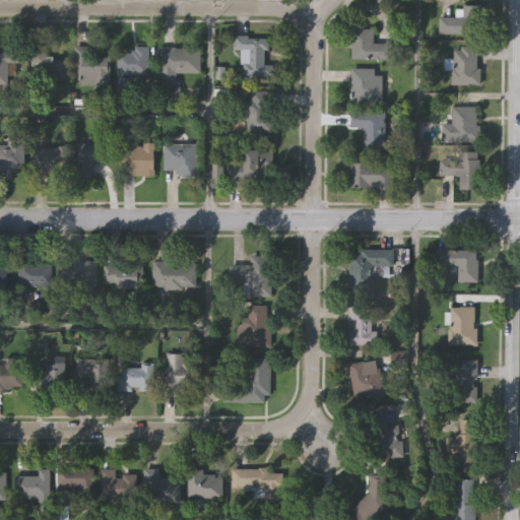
[(462,5),(481,5),(480,34),(438,34),(439,16),(455,16),(455,8),(462,8),(462,5)]
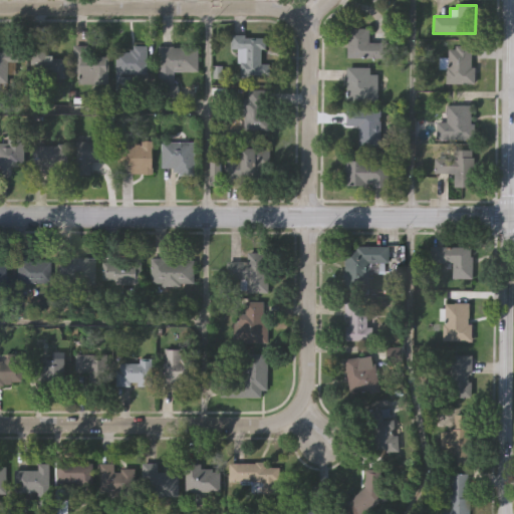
[(387,57),(346,56),(346,26),(368,27),(368,40),(387,41),(387,57)]
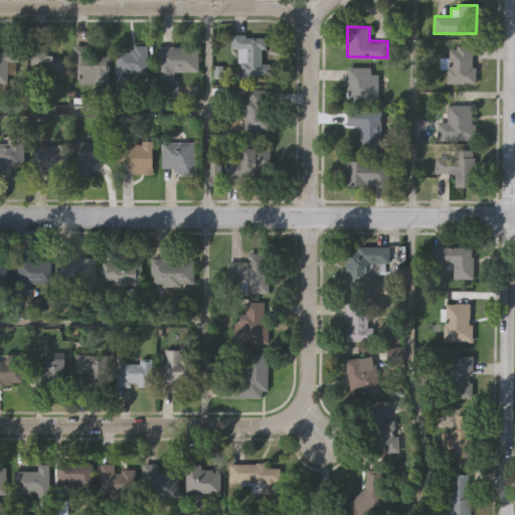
[(262,63),(270,63),(270,74),(249,74),(249,77),(240,77),(240,62),(237,62),(237,48),(231,48),(231,34),(245,34),(245,37),(266,36),(266,48),(262,48),(262,63)]
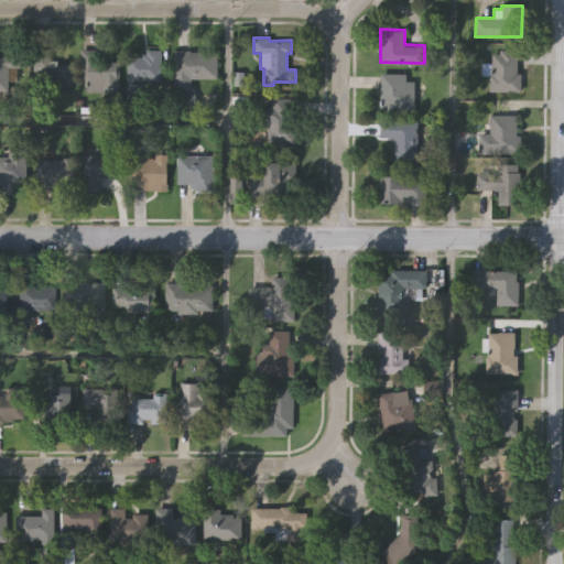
[(0,56),(10,56),(10,49),(28,49),(28,67),(10,67),(10,90),(1,91),(1,96),(0,96),(0,56)]
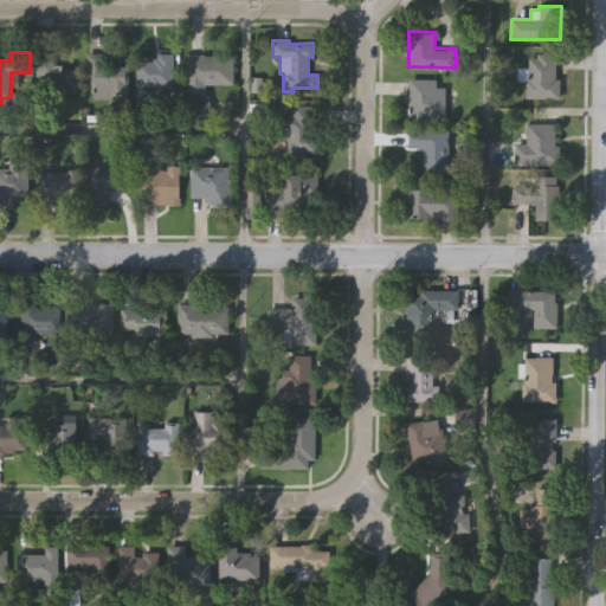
[(129,98),(95,98),(95,86),(86,86),(86,52),(103,53),(103,66),(129,66),(129,98)]
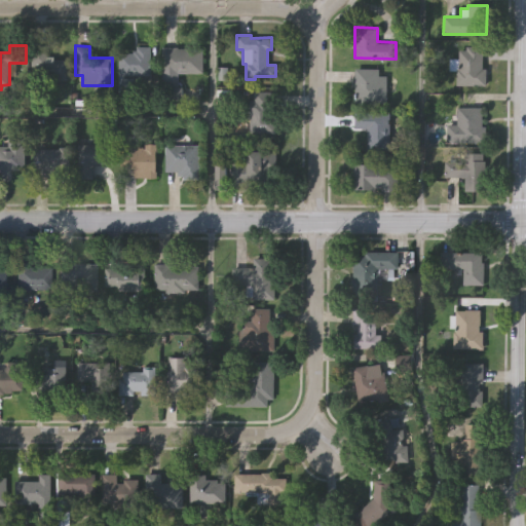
[(118,94),(118,52),(133,52),(133,49),(137,49),(137,45),(151,45),(151,75),(125,74),(125,77),(135,77),(135,94),(118,94)]
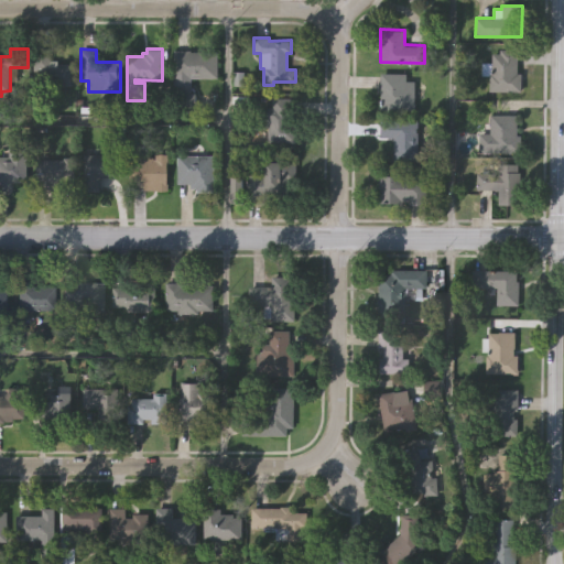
[(217,78),(191,78),(191,91),(174,90),(174,50),(193,50),(193,51),(217,52),(217,78)]
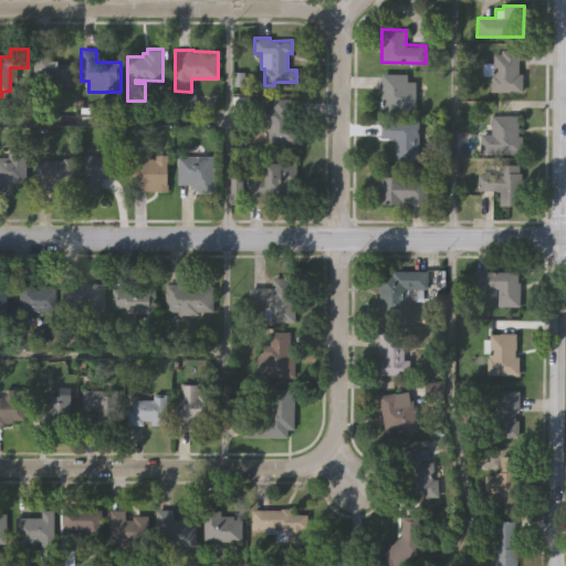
[(519,50),(519,74),(523,74),(523,93),(489,93),(489,76),(483,76),(484,64),(492,64),(493,55),(501,55),(501,50),(519,50)]
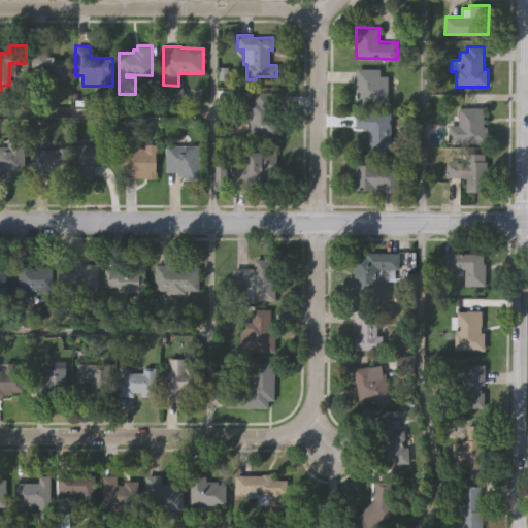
[(31,67),(30,48),(46,48),(46,57),(53,57),(54,61),(67,60),(68,80),(53,81),(53,85),(37,86),(36,67),(31,67)]
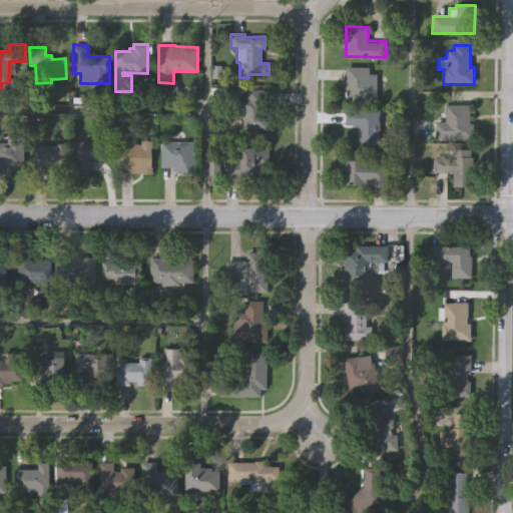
[(377,103),(346,103),(346,67),(369,68),(369,75),(382,75),(382,79),(377,79),(377,103)]
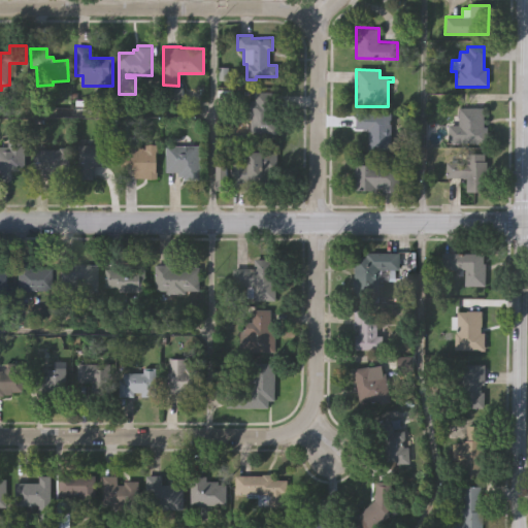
[(274,112),(279,113),(279,133),(252,133),(252,123),(245,122),(245,100),(242,100),(242,88),(258,89),(258,91),(274,91),(274,112)]
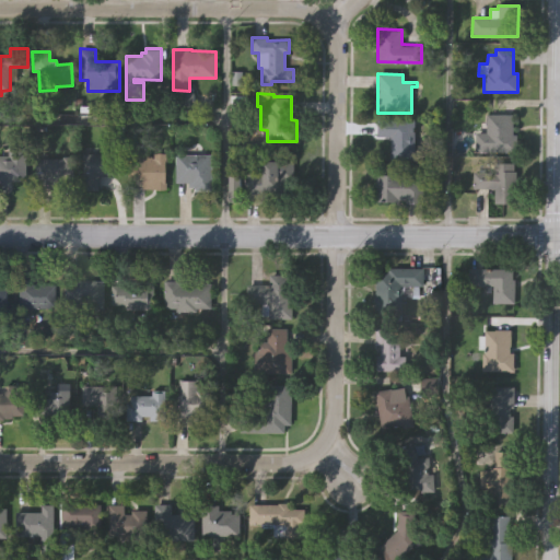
[(480,123),(487,123),(487,116),(513,116),(513,136),(517,136),(517,153),(476,153),(476,133),(480,133),(480,123)]
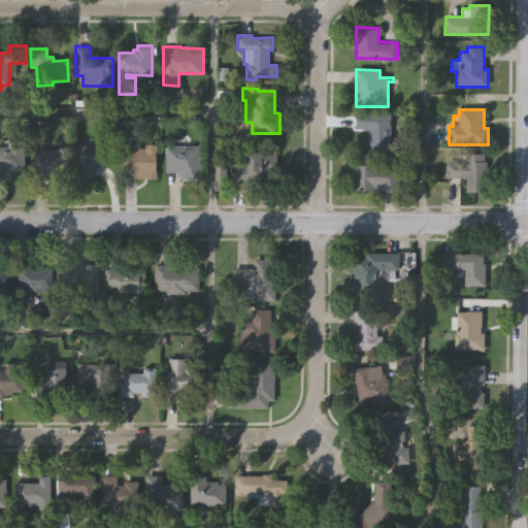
[(391,150),(368,149),(368,128),(356,127),(356,112),(391,112),(391,150)]
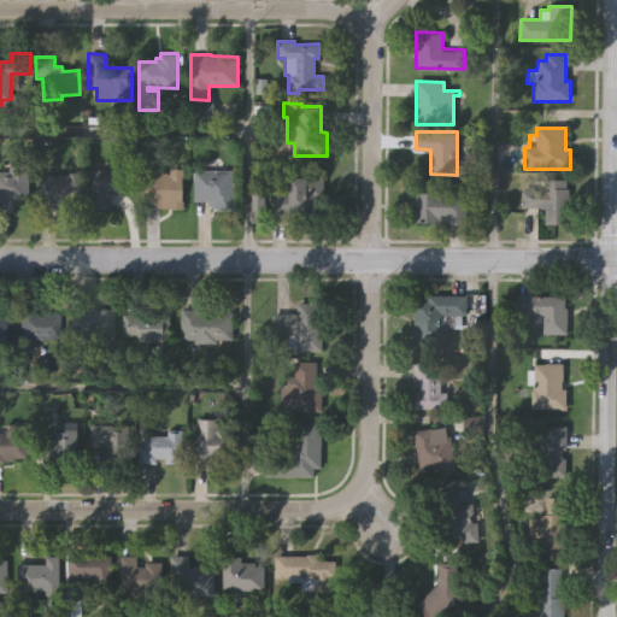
[(29,199),(9,199),(9,209),(0,209),(0,171),(9,171),(9,162),(29,162),(29,199)]
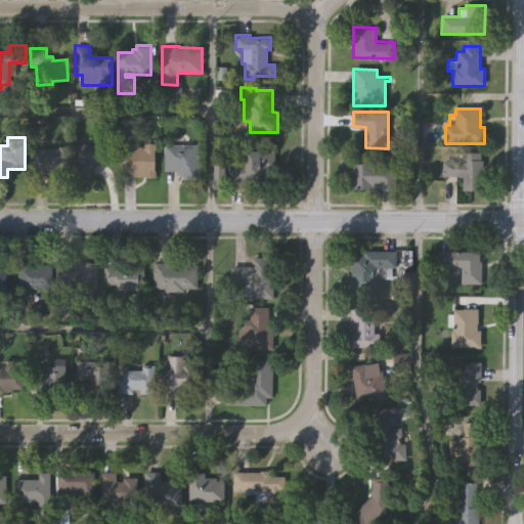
[(134,145),(142,145),(142,148),(143,148),(143,142),(156,142),(156,150),(155,150),(155,169),(156,170),(156,177),(133,176),(133,173),(121,173),(121,155),(123,156),(123,143),(126,140),(129,139),(133,142),(134,145)]
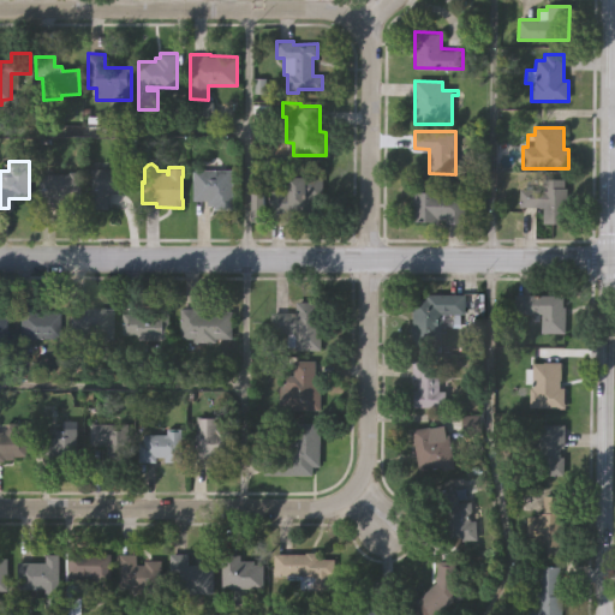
[(91,168),(114,169),(114,166),(132,166),(132,192),(109,192),(109,209),(91,209),(91,168)]
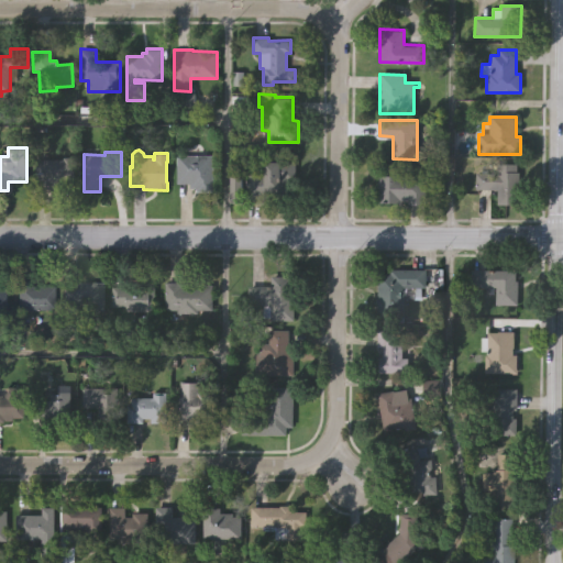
[(212,155),(212,192),(196,192),(196,188),(189,188),(189,184),(176,184),(176,155),(212,155)]
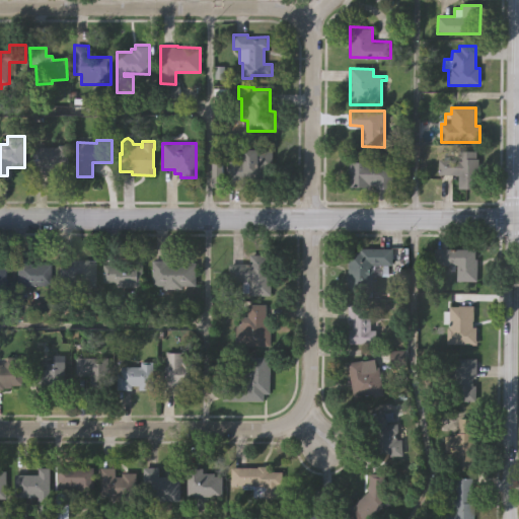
[(71,175),(61,175),(61,171),(57,171),(57,168),(51,168),(51,173),(34,173),(34,145),(60,146),(60,144),(71,144),(71,175)]
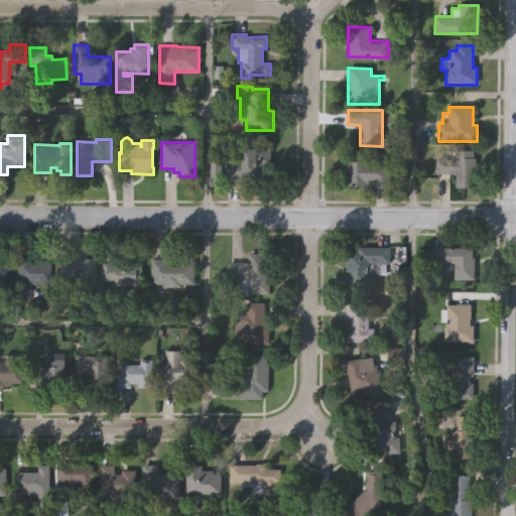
[(267,149),(267,180),(242,179),(242,186),(224,186),(224,160),(243,160),(243,148),(267,149)]
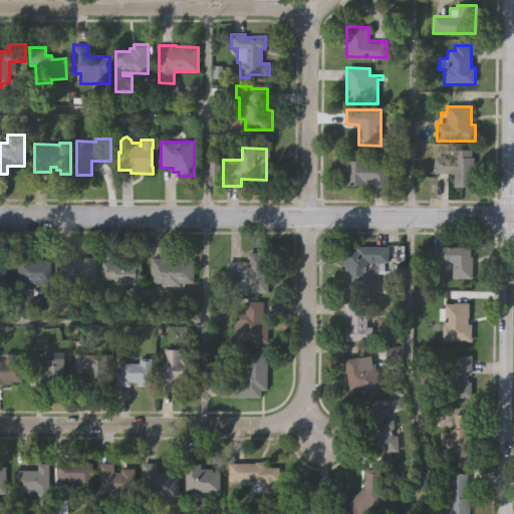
[(472,151),(472,159),(475,159),(475,189),(454,189),(454,175),(435,175),(435,159),(454,159),(454,151),(472,151)]
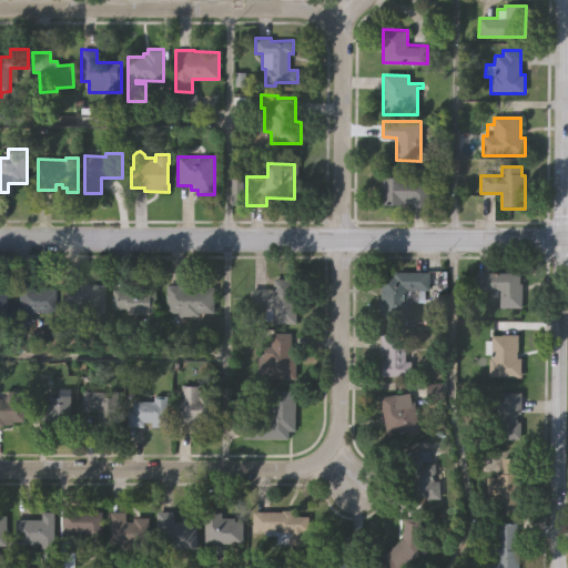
[(430,178),(430,208),(412,208),(412,203),(406,203),(406,205),(381,205),(381,178),(430,178)]
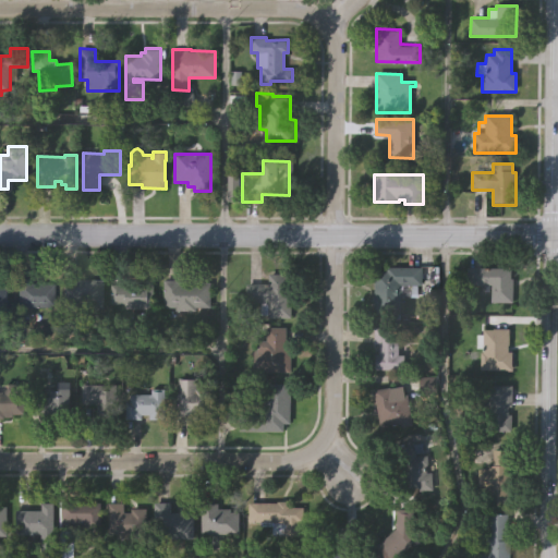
[(241,178),(230,178),(230,202),(241,202),(241,178)]
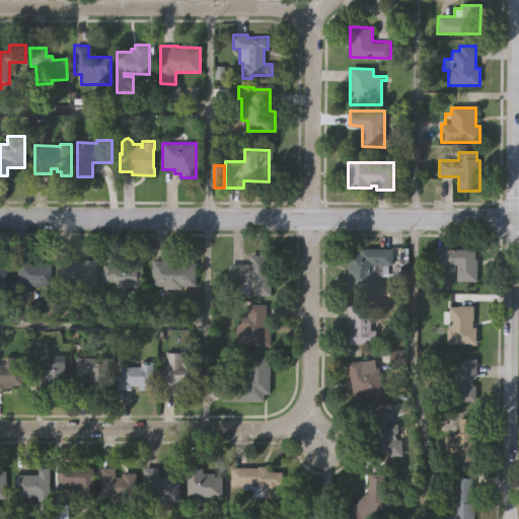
[(394,247),(394,265),(384,265),(384,275),(374,275),(374,291),(348,291),(348,275),(350,275),(350,251),(361,251),(361,247),(394,247)]
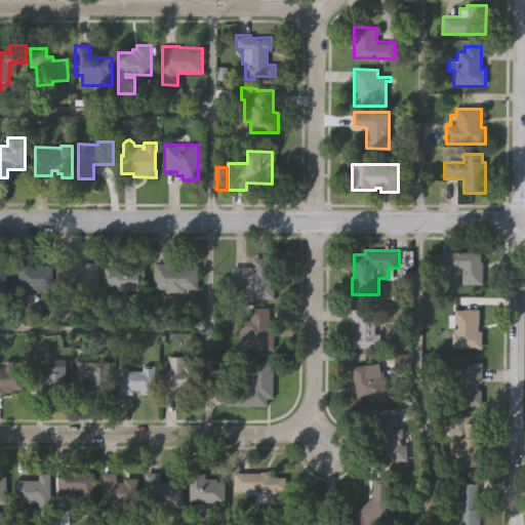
[(483,284),(462,283),(462,268),(440,268),(440,251),(481,251),(481,260),(483,260),(483,284)]
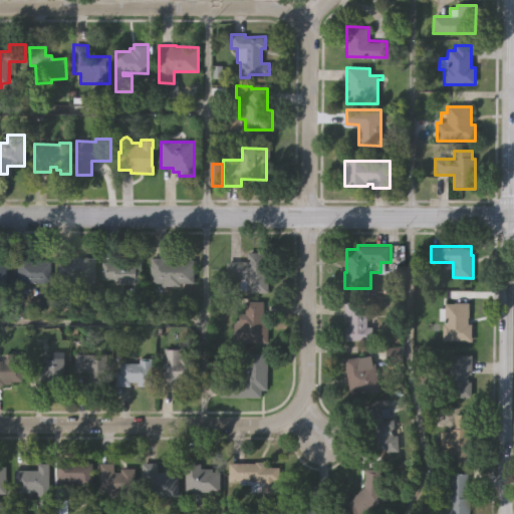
[(269,292),(249,291),(249,288),(241,288),(242,278),(228,278),(228,261),(249,261),(249,250),(268,251),(267,265),(270,265),(269,292)]
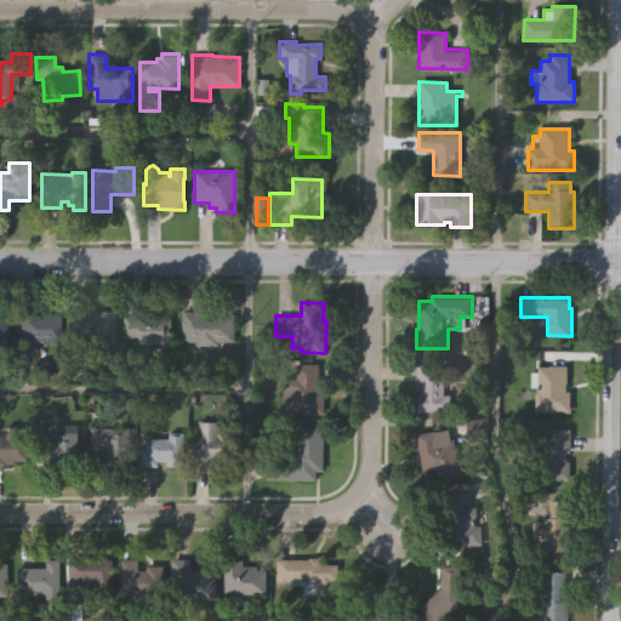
[(62,314),(61,341),(20,341),(21,309),(33,309),(33,314),(62,314)]
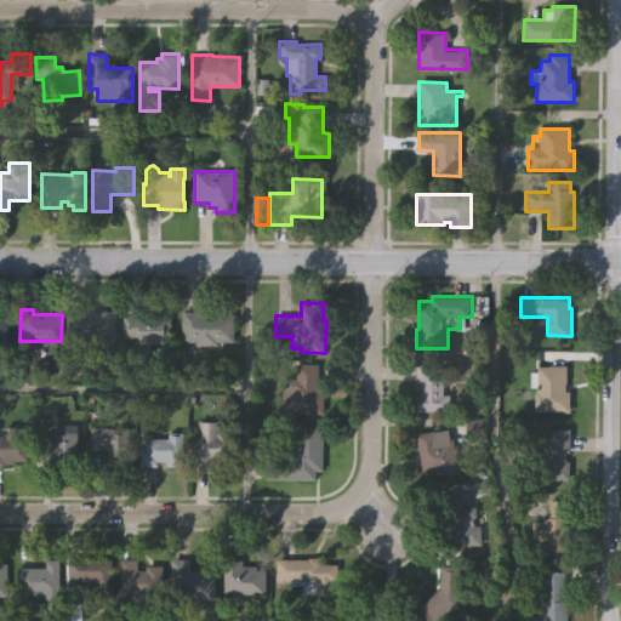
[(118,311),(118,342),(102,342),(102,339),(85,339),(85,348),(73,348),(73,337),(70,337),(70,309),(118,311)]
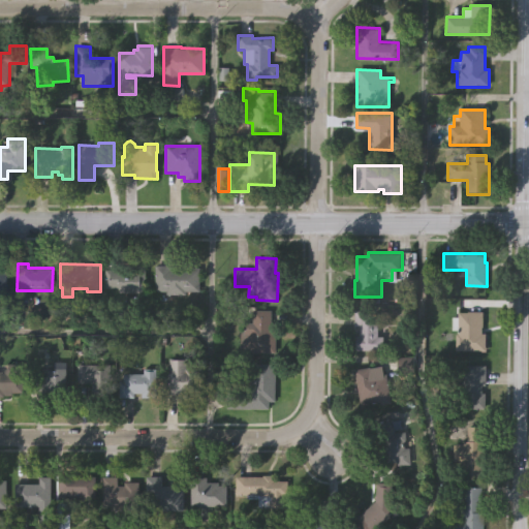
[(107,268),(131,268),(131,263),(149,263),(149,291),(120,291),(120,286),(107,286),(107,268)]
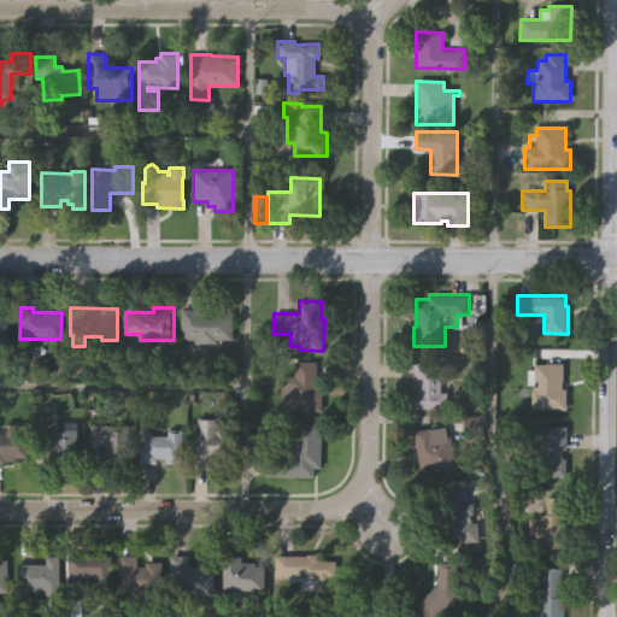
[(183,307),(203,307),(203,311),(234,311),(234,339),(218,339),(218,342),(197,342),(197,339),(183,339),(183,307)]
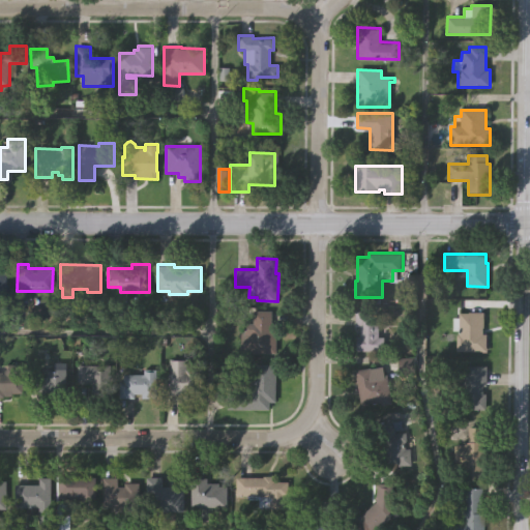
[(380,335),(386,335),(385,350),(357,349),(358,334),(361,334),(361,326),(356,326),(357,308),(373,310),(373,315),(381,315),(380,335)]
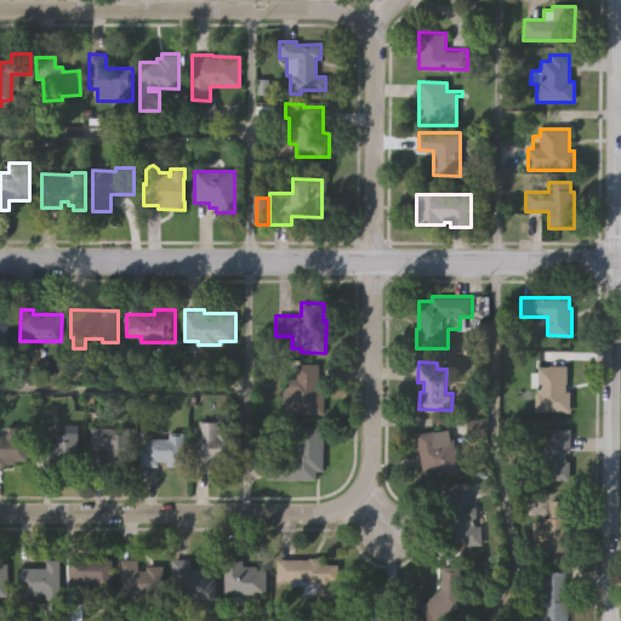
[(325,412),(292,411),(294,391),(288,389),(288,377),(297,377),(298,363),(320,363),(320,389),(325,389),(325,412)]
